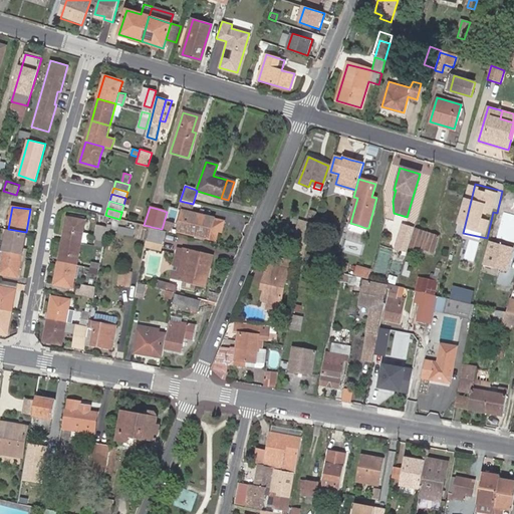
[(214,218),(183,211),(178,230),(209,237),(211,228),(214,218)]
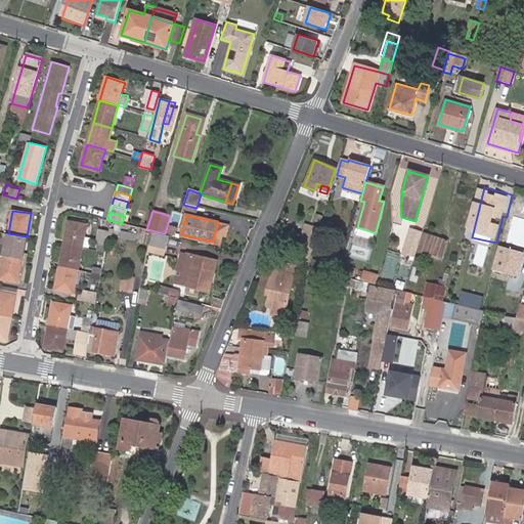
[(174,233),(178,218),(171,216),(167,232),(174,233)]
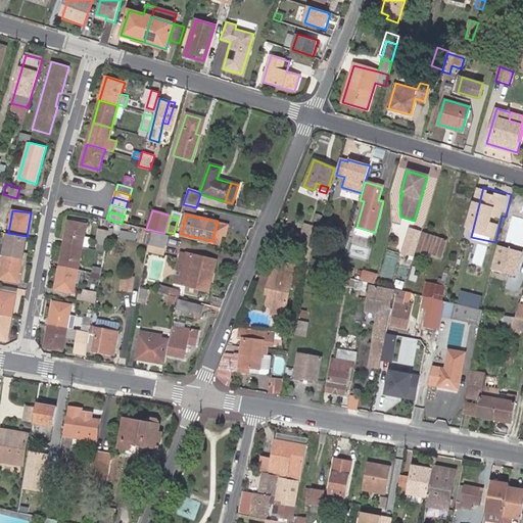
[(513,244),(522,246),(522,218),(512,216),(504,245),(512,248),(513,244)]
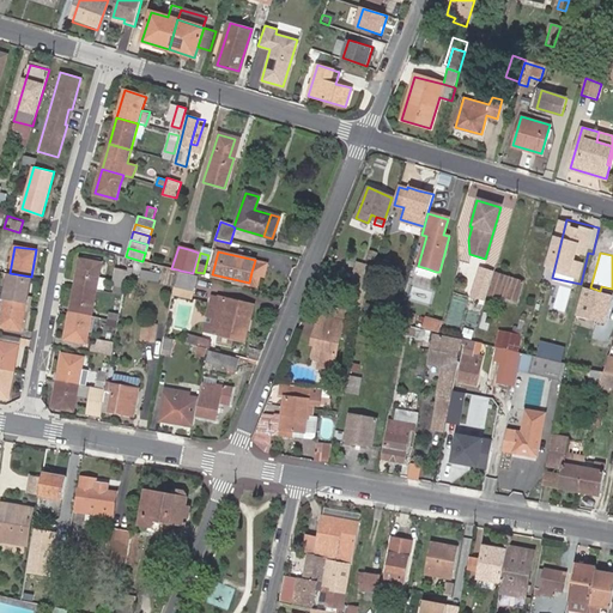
[(80,259),(76,285),(97,290),(102,262),(80,259)]
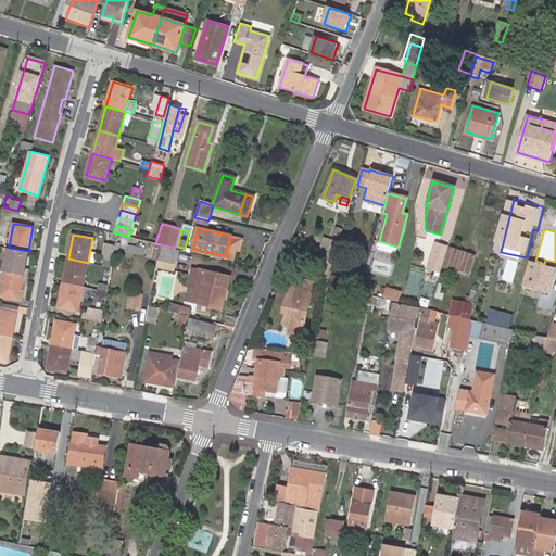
[(395,247),(387,243),(384,249),(387,252),(392,253),(394,251),(395,247)]
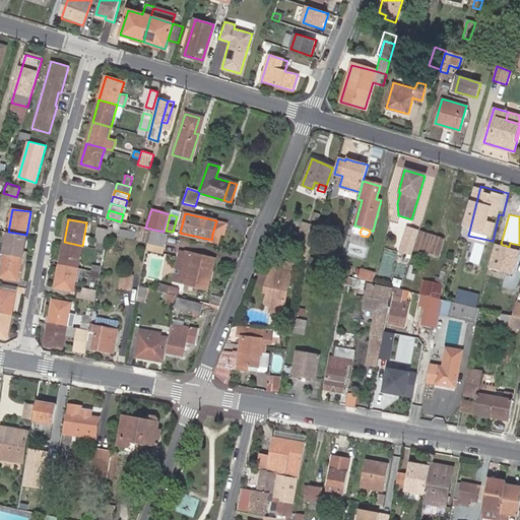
[(137,233),(122,229),(121,231),(120,236),(136,240),(137,236),(137,233)]
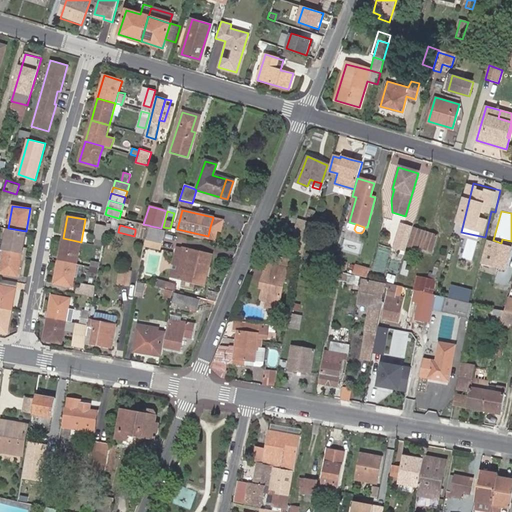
[(410,236),(412,228),(399,225),(397,232),(410,236)]
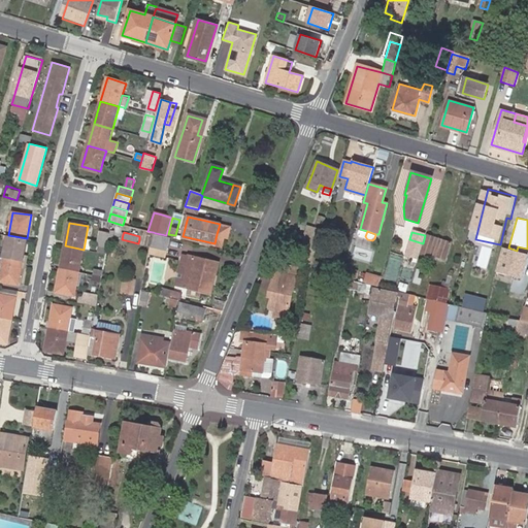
[(97,252),(106,254),(109,234),(99,233),(97,252)]
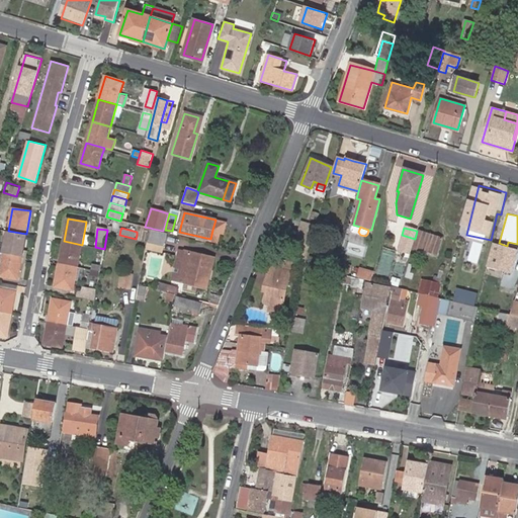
[(149,242),(164,245),(166,234),(152,230),(150,240),(149,242)]
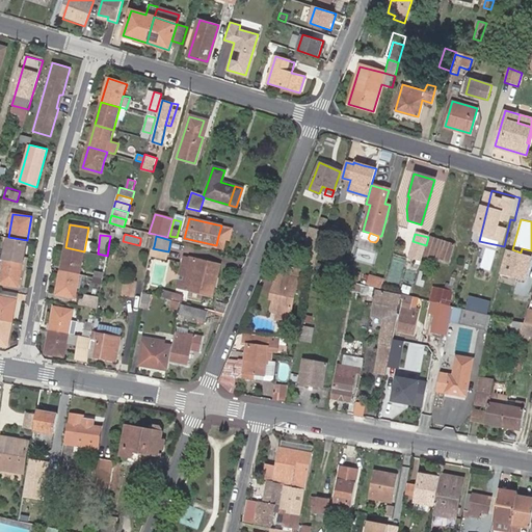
[(218,236),(216,245),(223,247),(225,238),(218,236)]
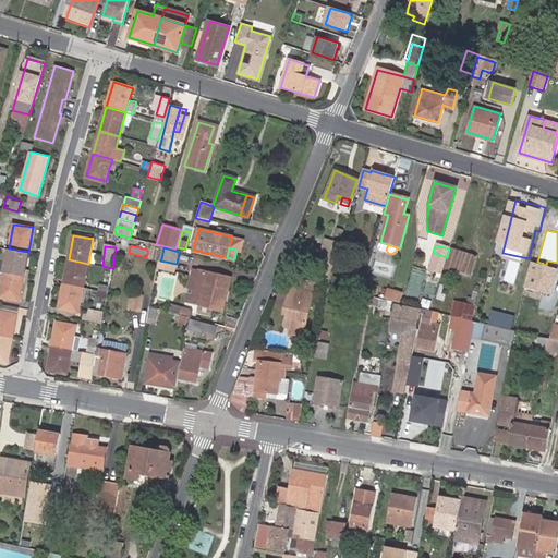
[(28,252),(9,249),(4,273),(24,276),(28,252)]
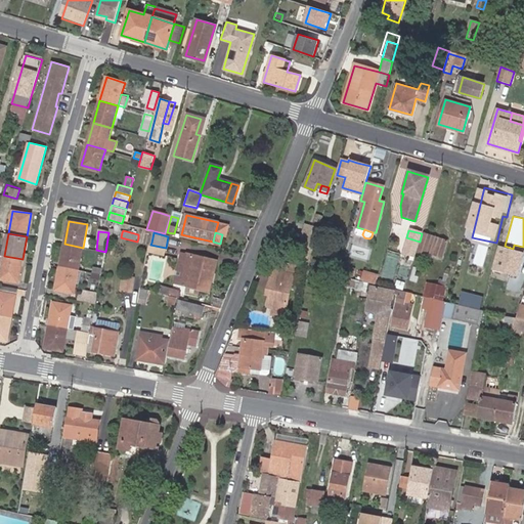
[(424,251),(441,257),(445,242),(423,233),(419,252),(424,253),(424,251)]
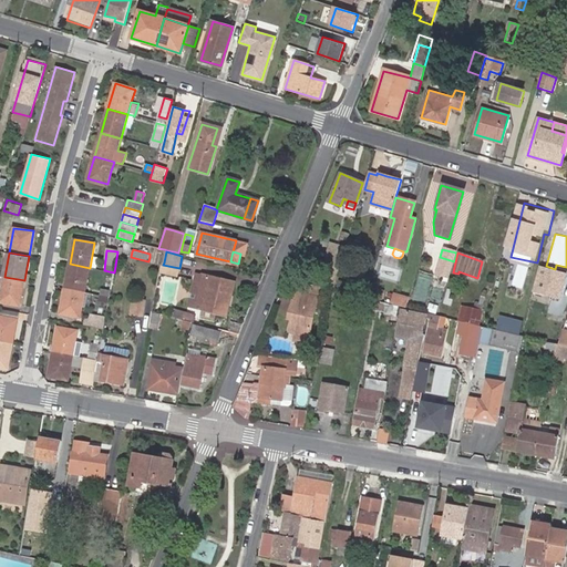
[(454,261),(440,257),(434,275),(450,278),(454,261)]
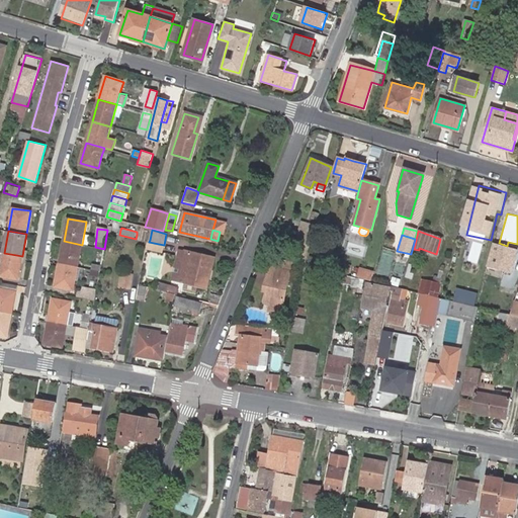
[(350,240),(347,250),(363,255),(366,245),(350,240)]
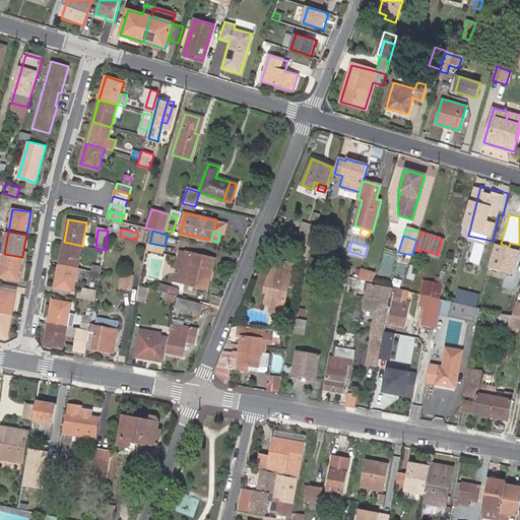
[(82,246),(64,242),(60,264),(78,268),(82,246)]
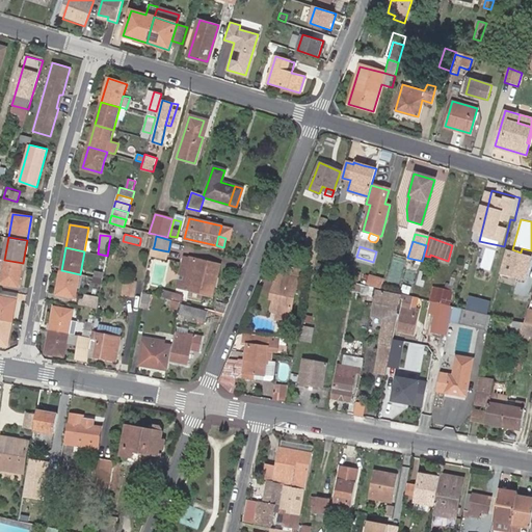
[(168,251),(153,248),(152,256),(167,259),(168,251)]
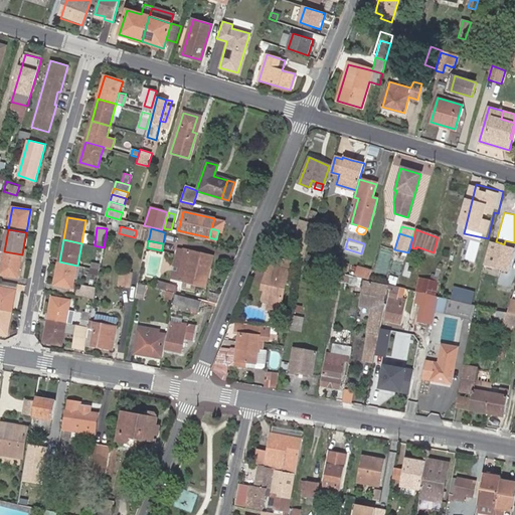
[(177,278),(184,279),(184,277),(196,279),(195,284),(203,286),(210,256),(184,250),(178,249),(172,276),(177,278)]
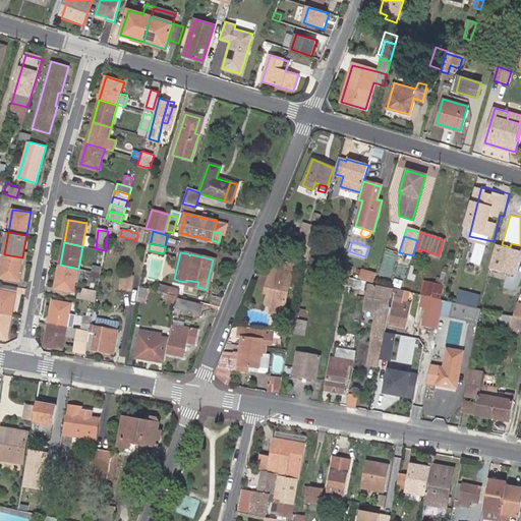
[(22,257),(4,254),(3,262),(0,261),(0,270),(1,271),(0,275),(0,277),(17,281),(22,257)]
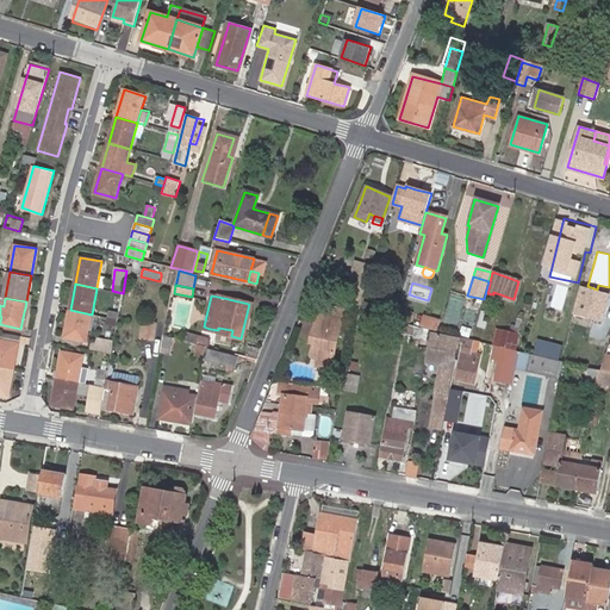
[(363,300),(360,312),(372,315),(374,304),(363,300)]
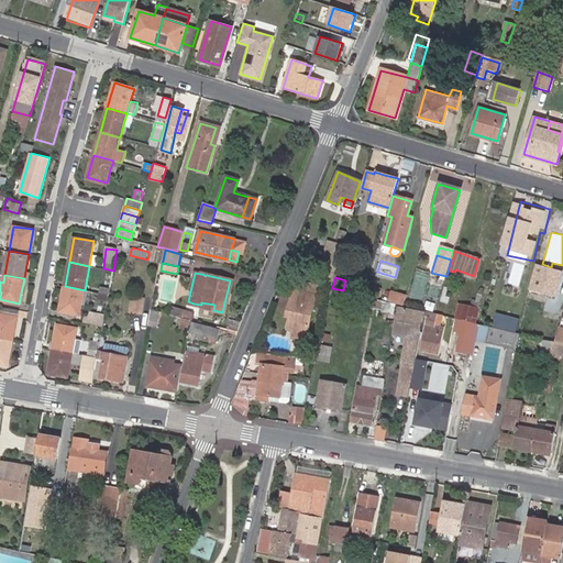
[(318,285),(300,280),(298,290),(295,289),(293,298),(290,297),(288,308),(287,315),(290,316),(287,328),(294,330),(305,332),(307,332),(318,285)]
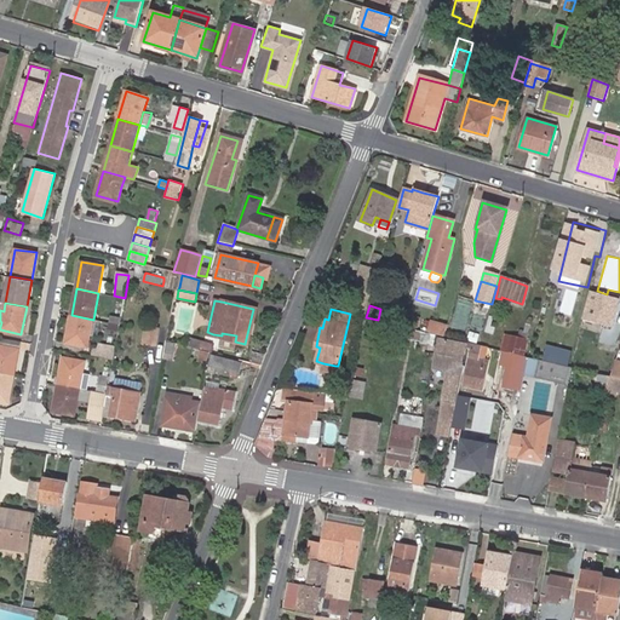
[(93,320),(72,315),(65,343),(87,346),(91,327),(93,320)]
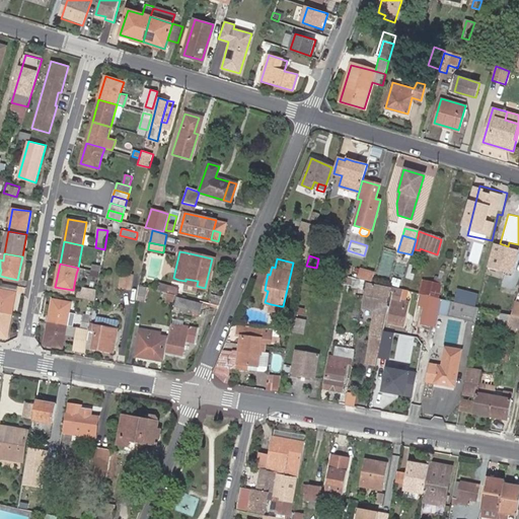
[(434,282),(440,284),(444,269),(440,268),(438,276),(435,276),(434,282)]
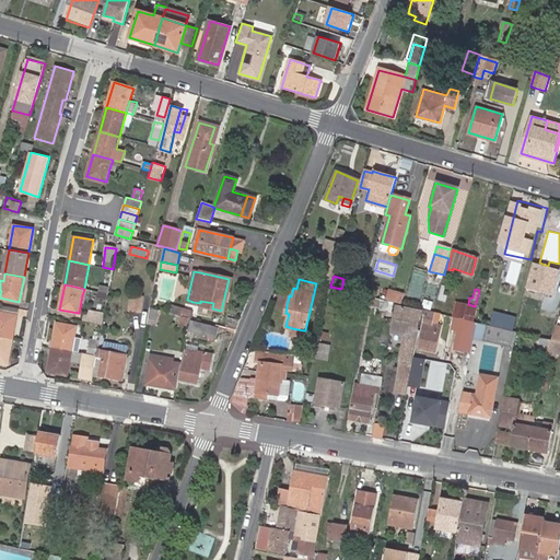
[(392,292),(388,301),(393,302),(404,304),(406,295),(392,292)]
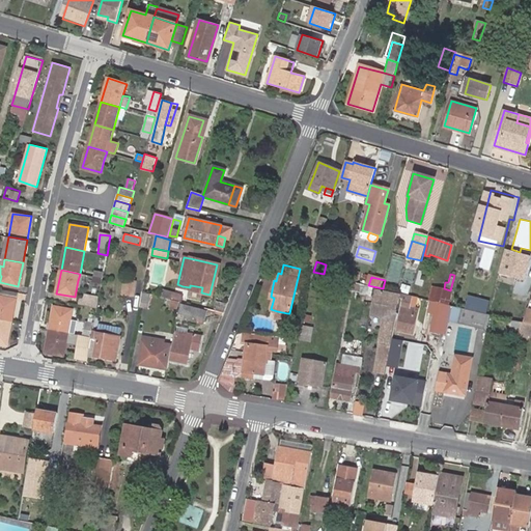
[(468,278),(463,297),(474,300),(479,281),(468,278)]
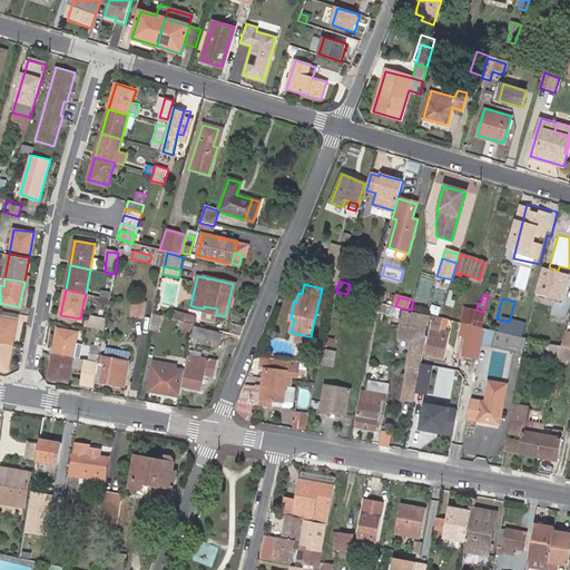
[(386,314),(389,305),(375,302),(373,311),(386,314)]
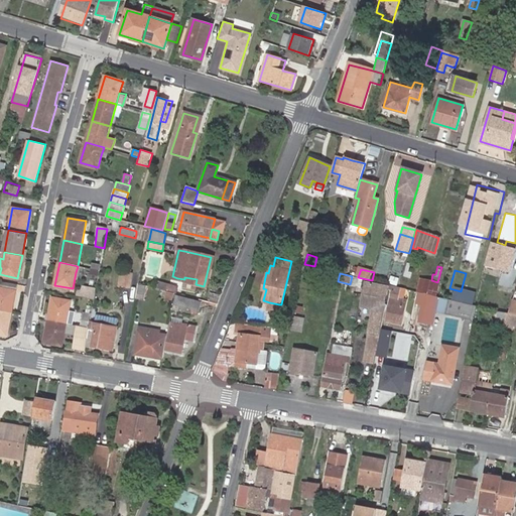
[(122,274),(121,283),(134,284),(135,275),(122,274)]
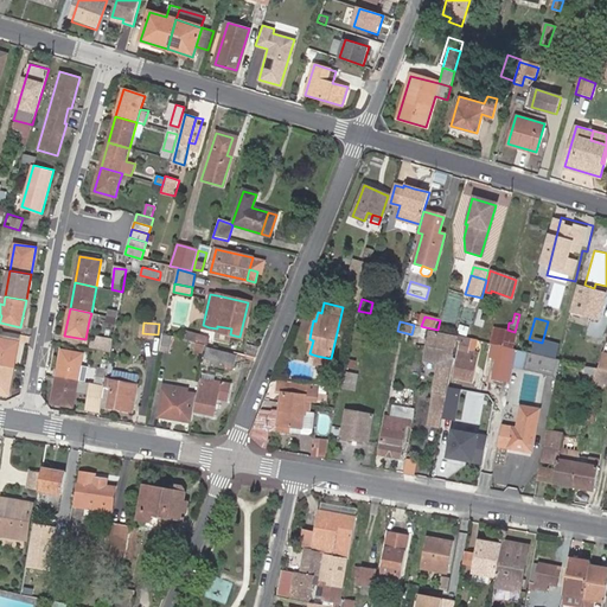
[(421,326),(414,325),(411,334),(422,337),(425,337),(426,327),(421,326)]
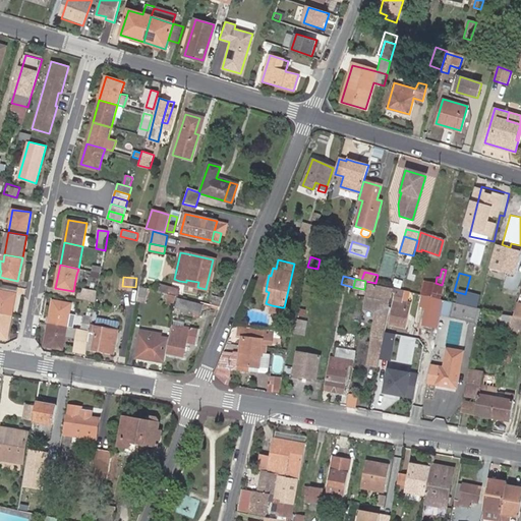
[(186,280),(186,282),(184,289),(195,292),(197,287),(198,282),(186,280)]
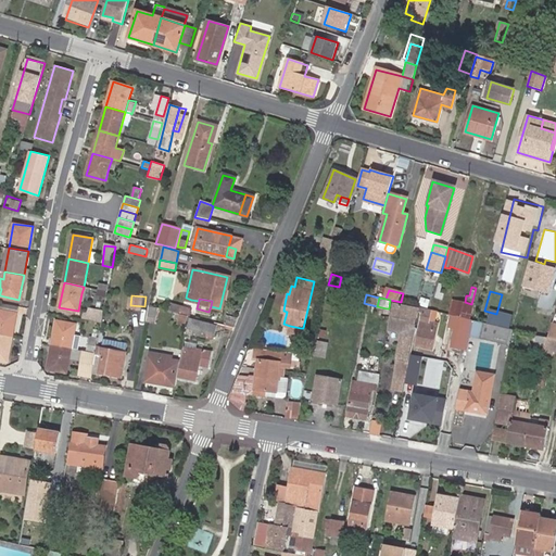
[(450,312),(468,316),(471,304),(465,302),(453,299),(450,312)]
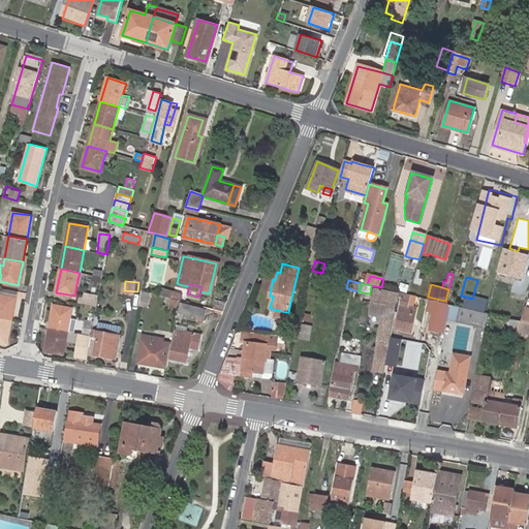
[(0,287),(0,296),(16,299),(17,291),(0,287)]
